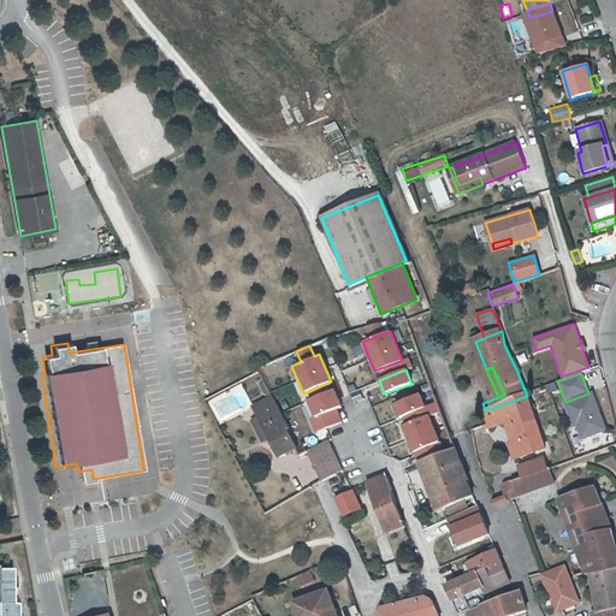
[(272,397),(266,384),(261,386),(264,390),(267,391),(271,398),(272,397)]
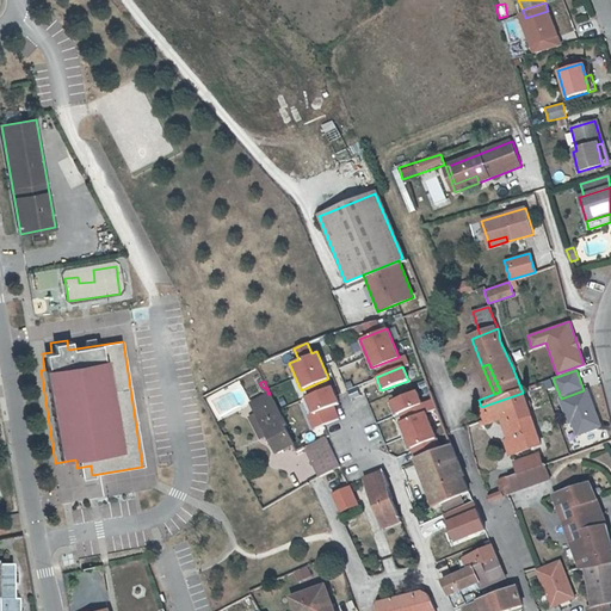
[(331,387),(304,399),(310,414),(333,405),(337,402),(331,387)]
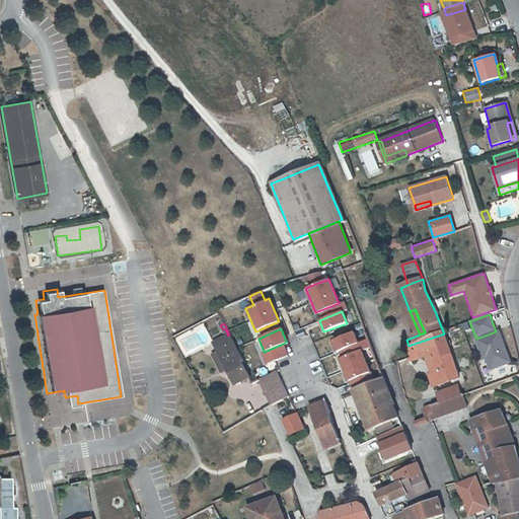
[(476,339),(474,339),(483,360),(486,359),(491,370),(510,362),(499,330),(496,331),(476,339)]
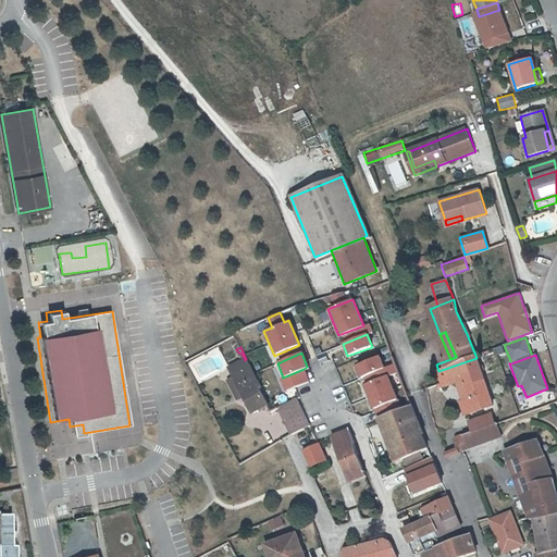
[(379,356),(355,366),(359,379),(384,369),(379,356)]
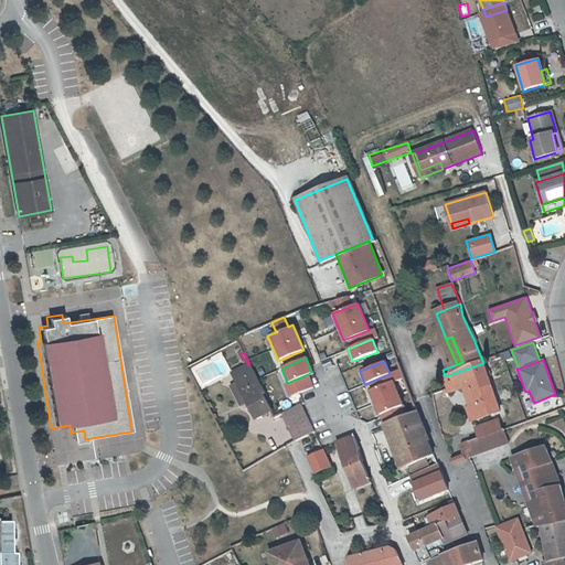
[(483,363),(445,376),(444,376),(447,385),(447,386),(448,390),(449,393),(469,385),(477,405),(469,408),(473,423),(501,412),(493,391),(483,363)]
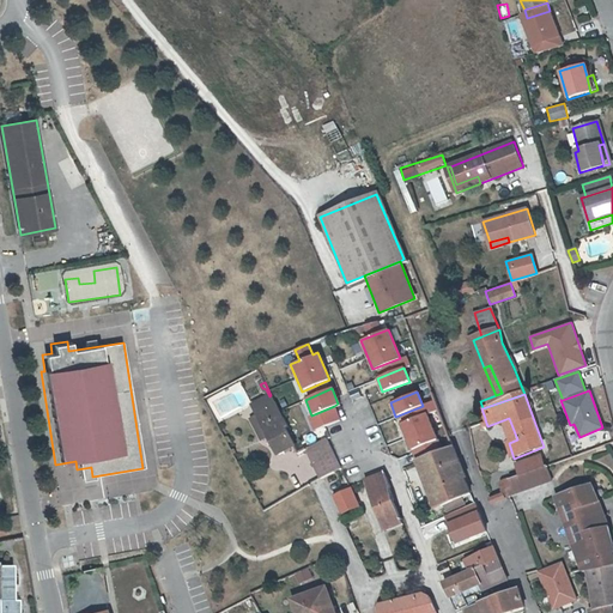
[(278,455),(295,447),(286,430),(287,429),(271,395),(269,396),(254,404),(259,416),(269,436),(278,455)]
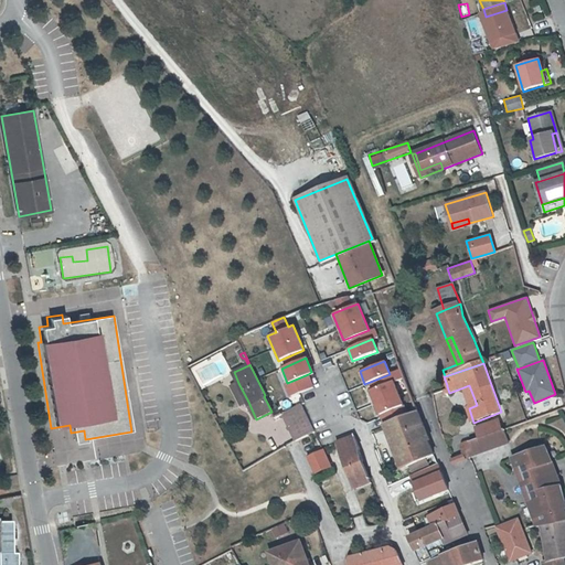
[(312,386),(308,374),(287,383),(285,384),(289,396),(312,386)]
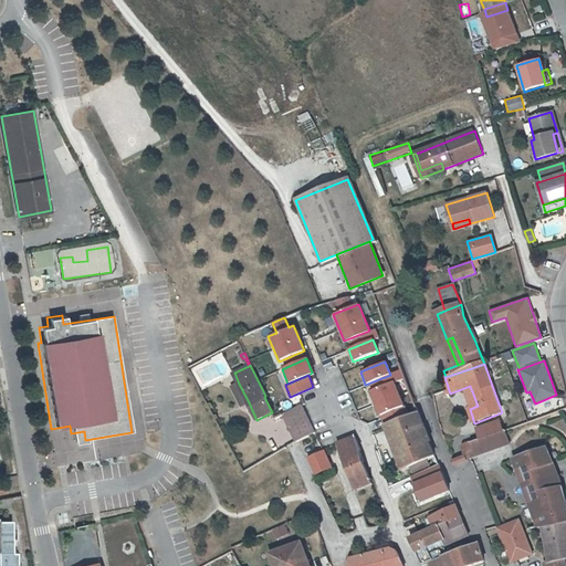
[(394,379),(368,389),(378,416),(404,406),(394,379)]
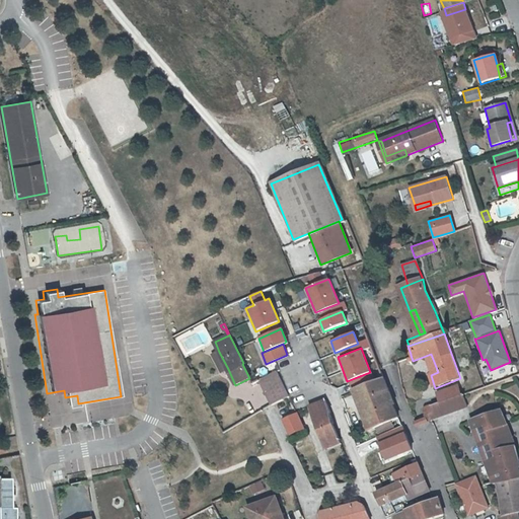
[(219,352),(213,355),(221,372),(228,369),(219,352)]
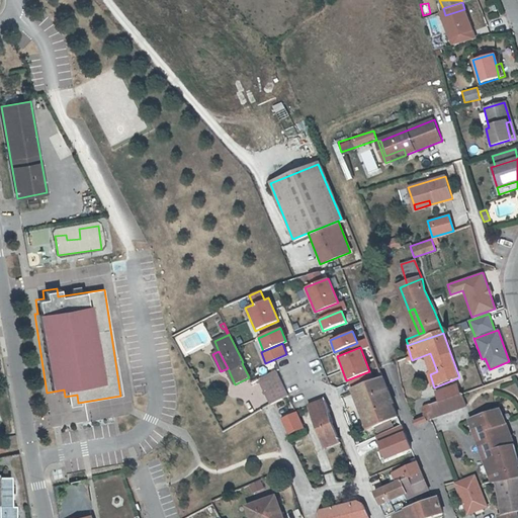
[(259,378),(270,404),(287,396),(277,371),(259,378)]
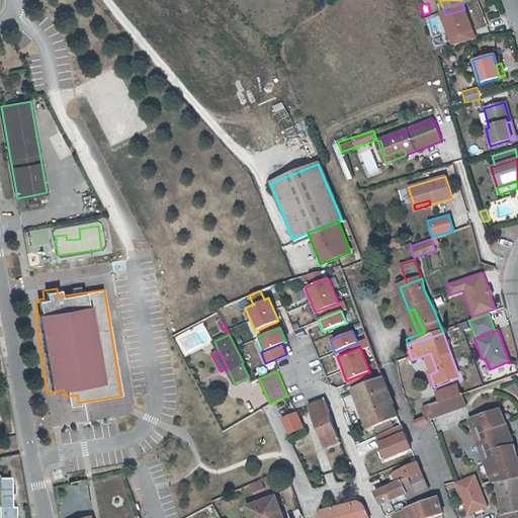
[(393,404),(381,375),(351,389),(366,428),(376,424),(389,420),(397,416),(392,404),(393,404)]
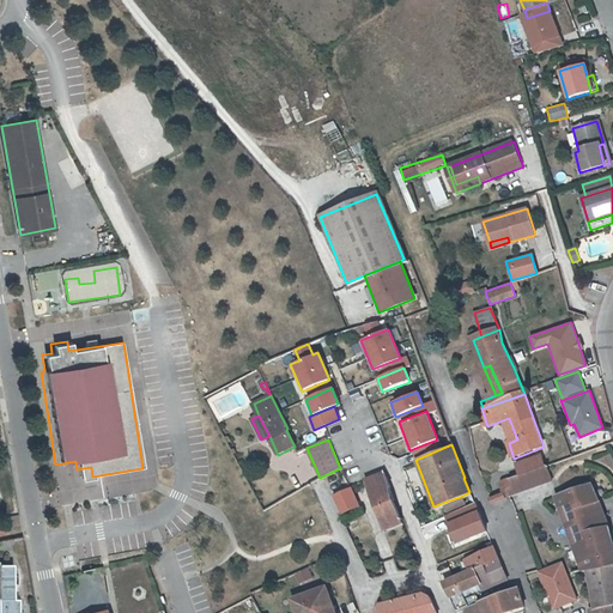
[(542,456),(505,469),(509,481),(546,466),(542,456)]
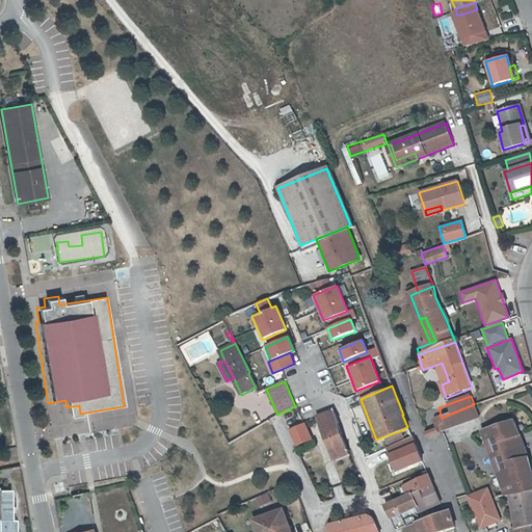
[(446,429),(478,417),(474,404),(442,418),(446,429)]
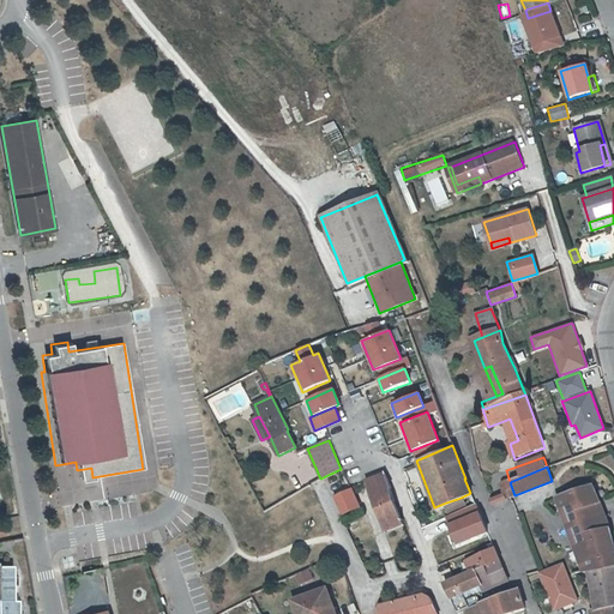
[(78,479),(92,477),(91,468),(77,470),(78,479)]
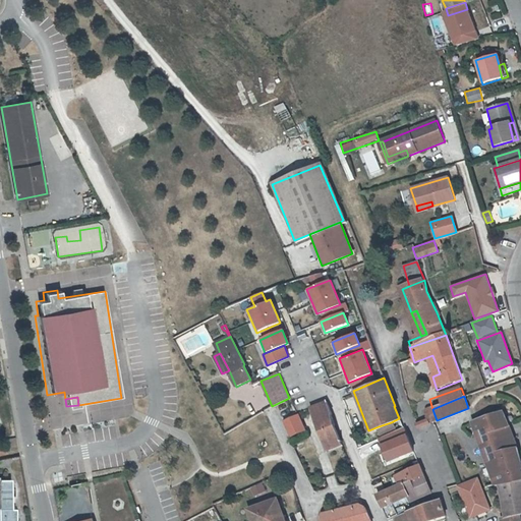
[(330,405),(329,404),(328,404),(312,410),(328,453),(344,447),(340,437),(336,426),(337,426),(332,415),(334,415),(330,405)]
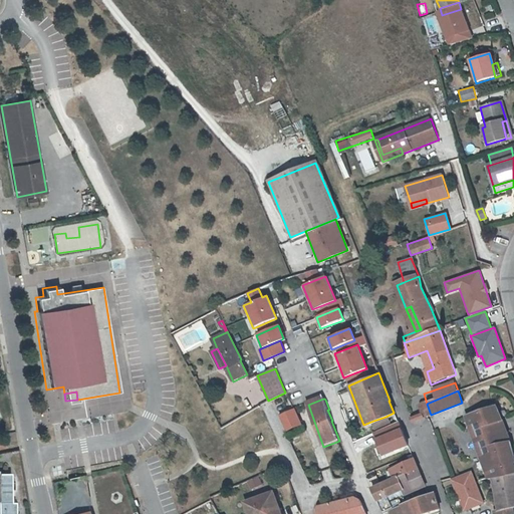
[(431,415),(427,404),(422,406),(420,409),(423,418),(424,418),(431,415)]
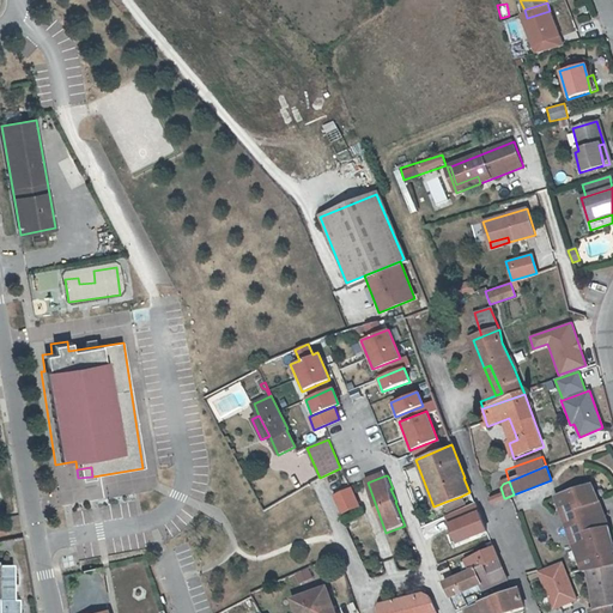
[(590,486),(556,498),(560,515),(580,571),(586,570),(612,563),(612,547),(607,525),(590,486)]
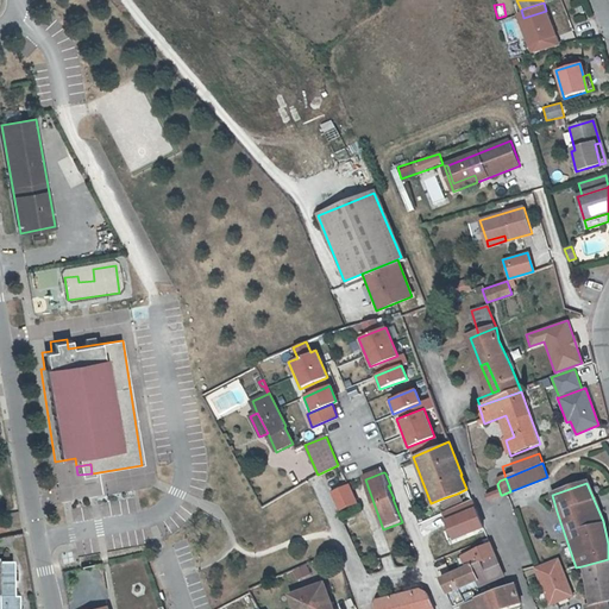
[(347,485),(332,493),(339,509),(355,503),(347,485)]
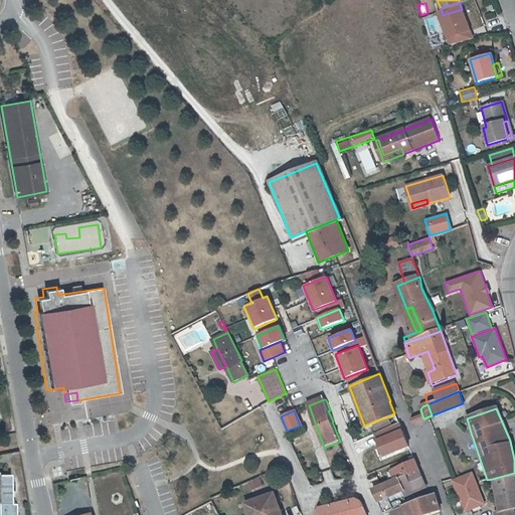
[(386,417),(374,421),(378,432),(391,426),(386,417)]
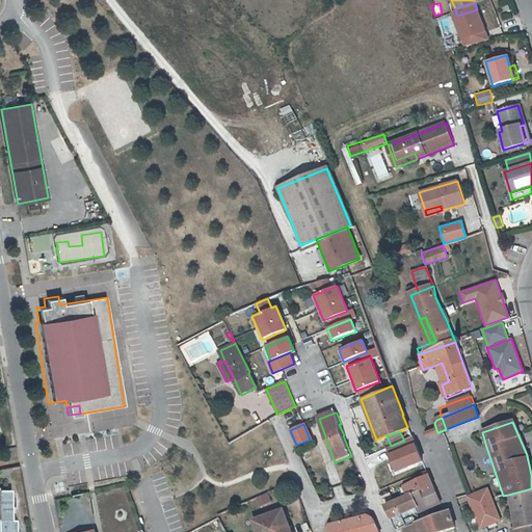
[(387,454),(393,471),(420,460),(414,444),(387,454)]
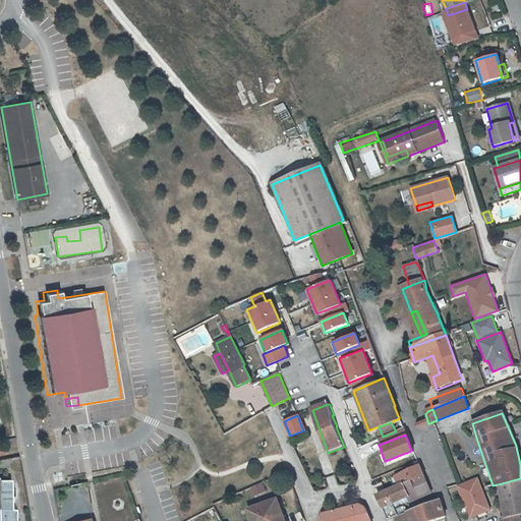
[(399,476),(401,483),(407,482),(408,482),(423,475),(420,467),(399,476)]
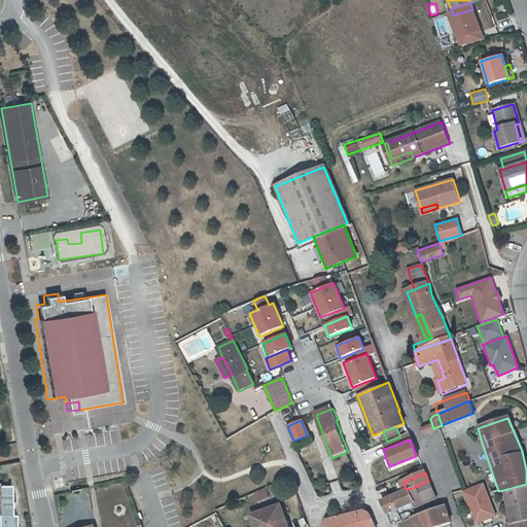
[(413,488),(412,488),(414,494),(430,487),(428,481),(413,488)]
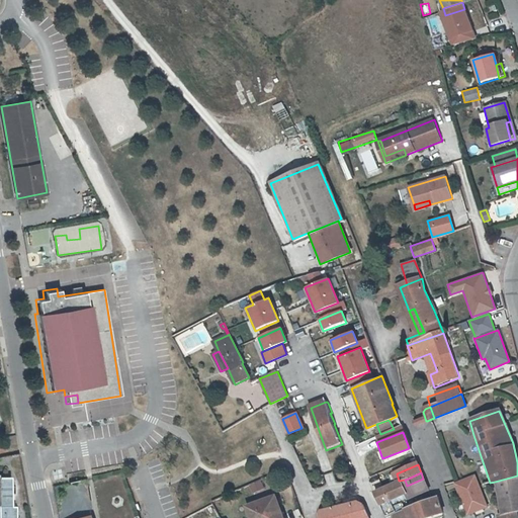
[(17,517),(18,508),(14,508),(14,480),(1,480),(1,476),(0,476),(0,506),(0,517),(17,517)]
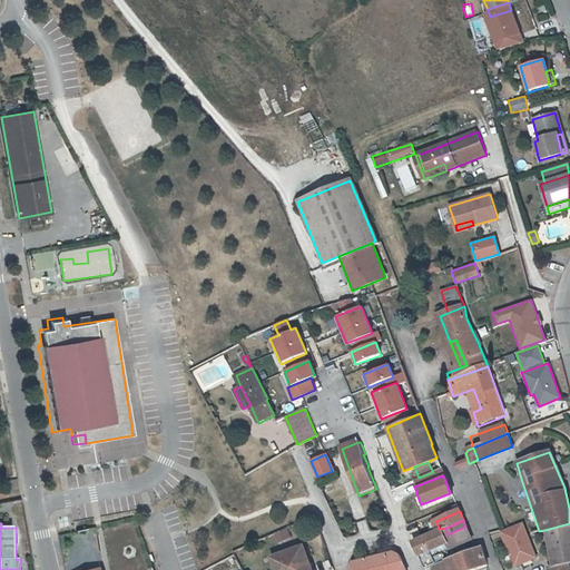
[(523,523),(502,532),(510,551),(513,549),(519,564),(536,558),(523,523)]
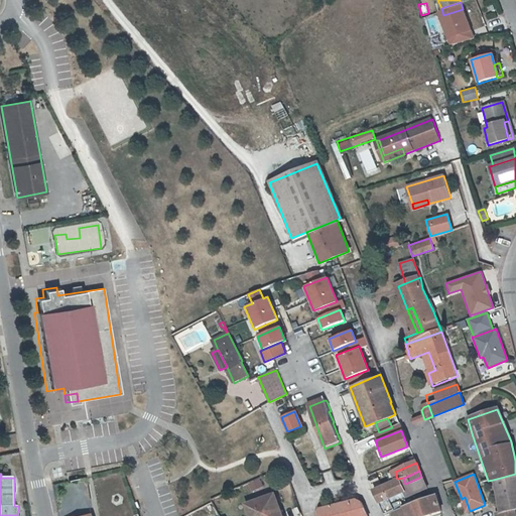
[(515,474),(493,480),(500,514),(515,510),(515,474)]
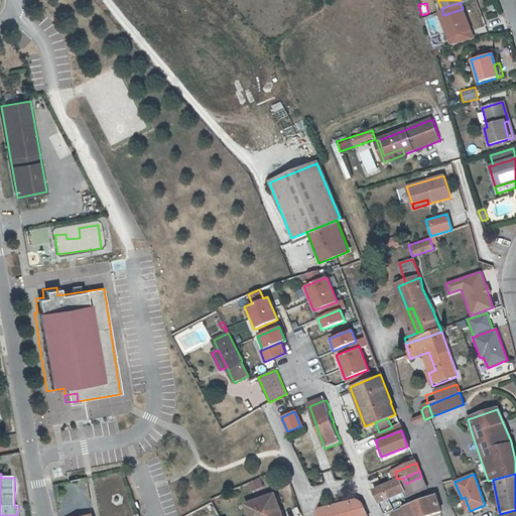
[(403,478),(397,479),(373,490),(384,513),(388,511),(393,509),(389,498),(403,491),(405,495),(410,493),(425,486),(421,477),(405,484),(403,478)]
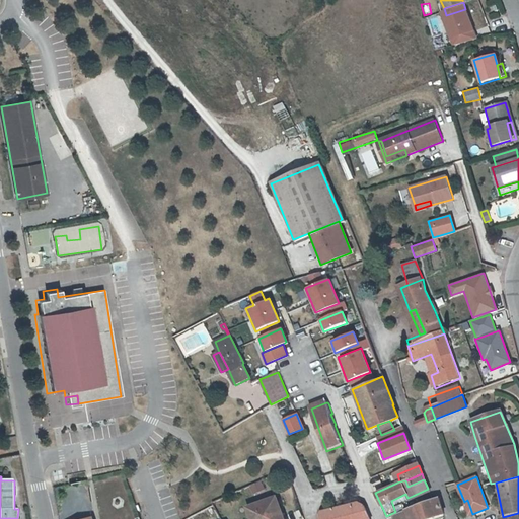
[(251,518),(257,518),(282,511),(277,498),(248,509),(251,518)]
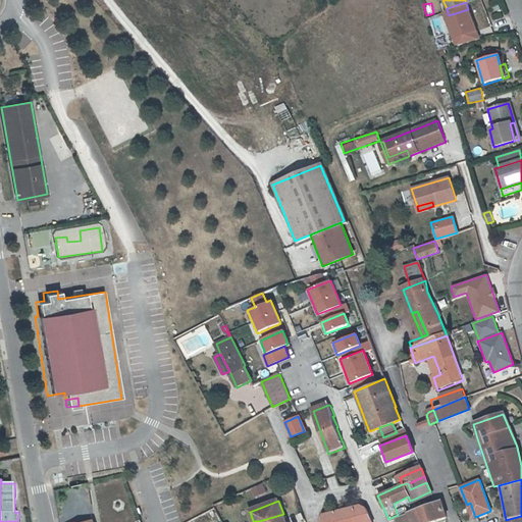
[(217,510),(215,507),(213,503),(192,514),(195,520),(217,510)]
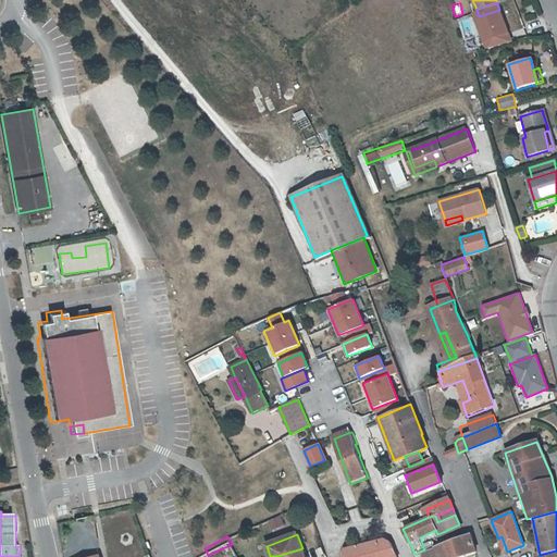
[(438,556),(465,556),(477,553),(471,536),(470,536),(459,540),(448,544),(434,548),(438,556)]
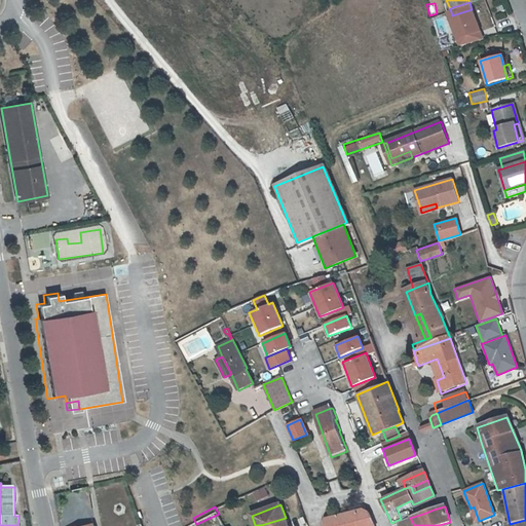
[(474,506),(471,509),(476,522),(479,521),(474,506)]
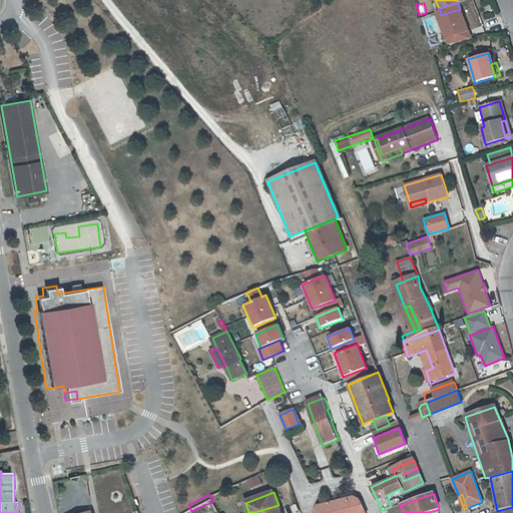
[(365,512),(358,499),(353,496),(319,504),(317,505),(316,506),(315,508),(315,510),(315,512),(365,512)]
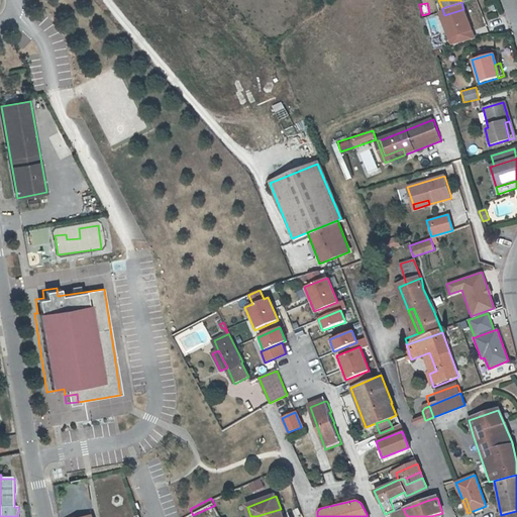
[(221,516),(215,505),(193,515),(194,516),(221,516)]
